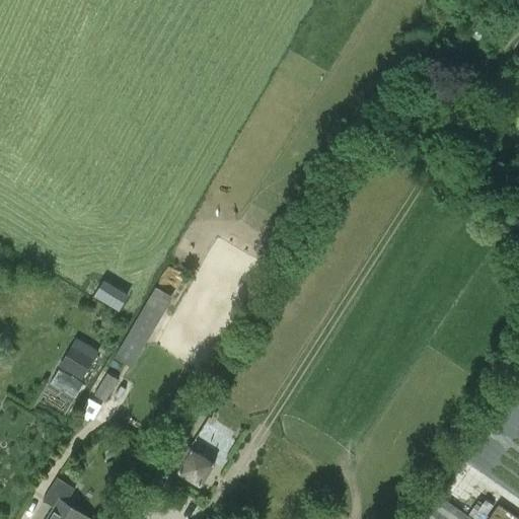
[(104,278),(94,294),(120,308),(129,292),(104,278)]
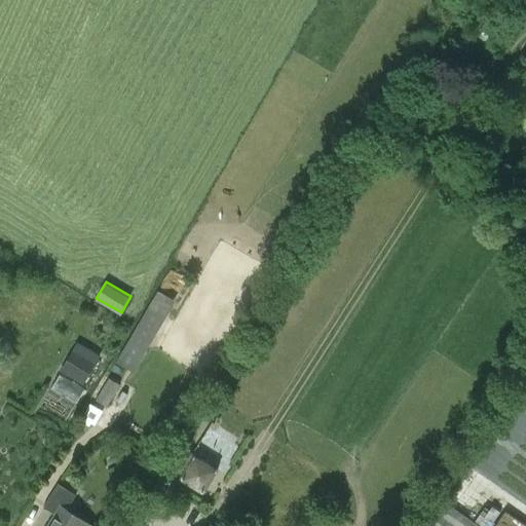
[(155,288),(117,362),(136,371),(174,297),(155,288)]
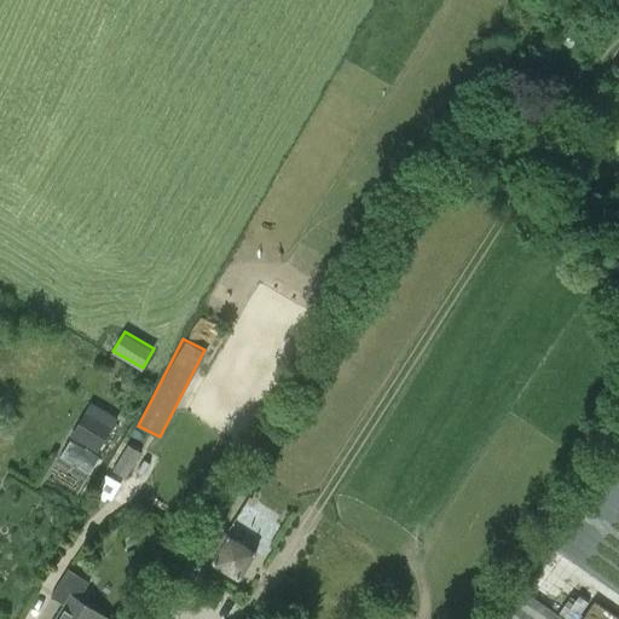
[(91,404),(71,437),(99,452),(119,418),(91,404)]
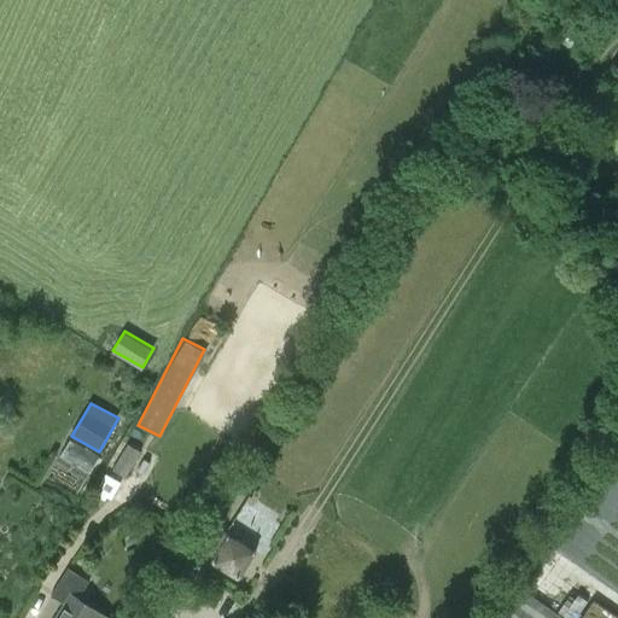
[(69,439),(59,456),(89,473),(99,456),(69,439)]
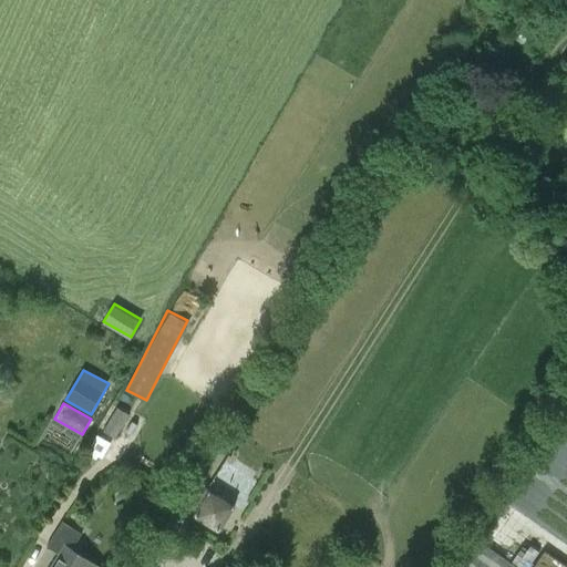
[(102,431),(114,439),(129,415),(117,408),(102,431)]
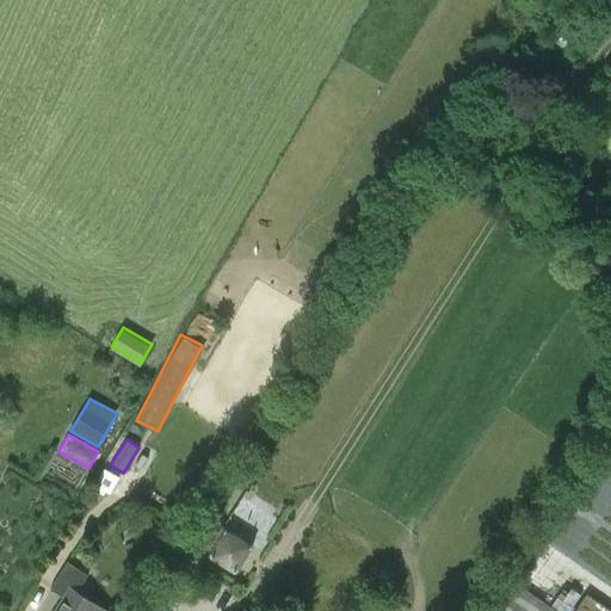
[(226,529),(209,557),(238,574),(254,544),(226,529)]
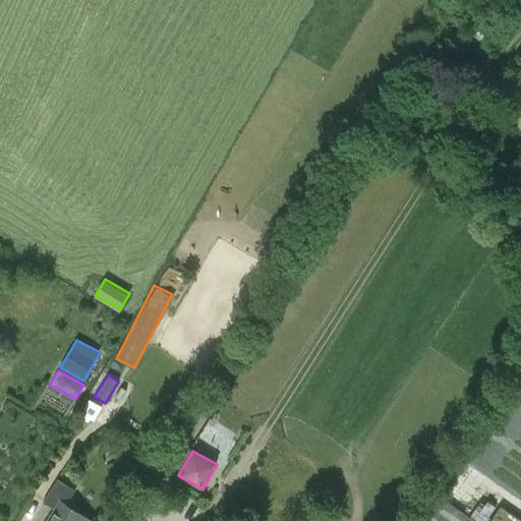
[(85,520),(88,518),(66,505),(75,490),(57,478),(43,501),(55,508),(47,520),(85,520)]
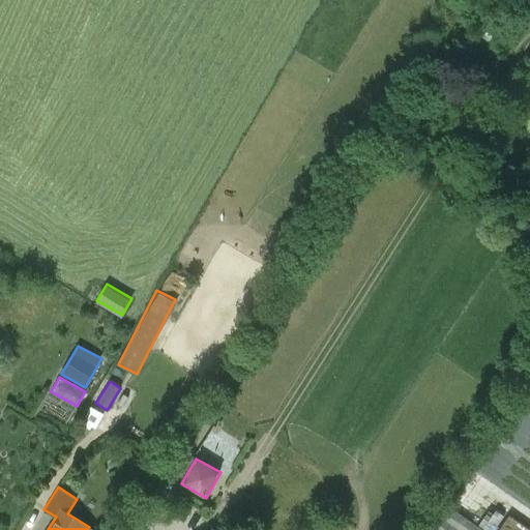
[(483,529),(449,506),(433,529),(483,529)]
